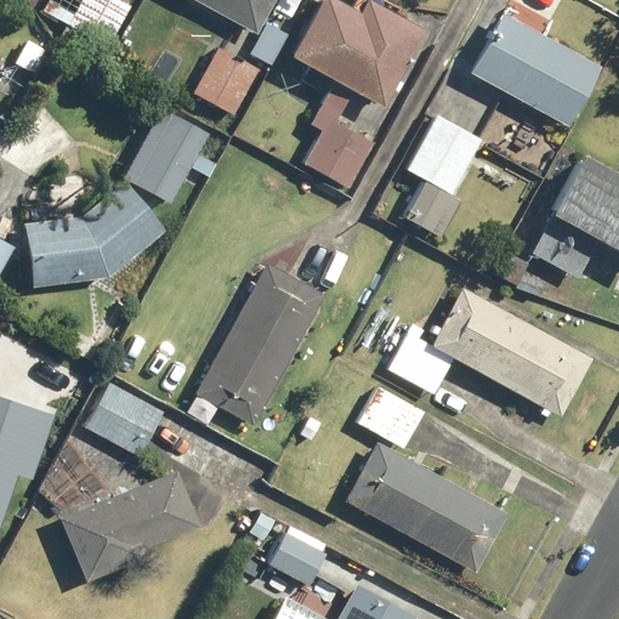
[(132,6),(120,0),(64,0),(56,18),(109,47),(132,6)]
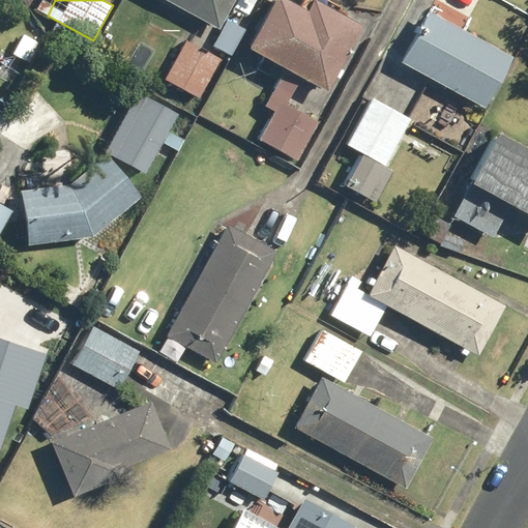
[(166,0),(218,29),(234,0),(166,0)]
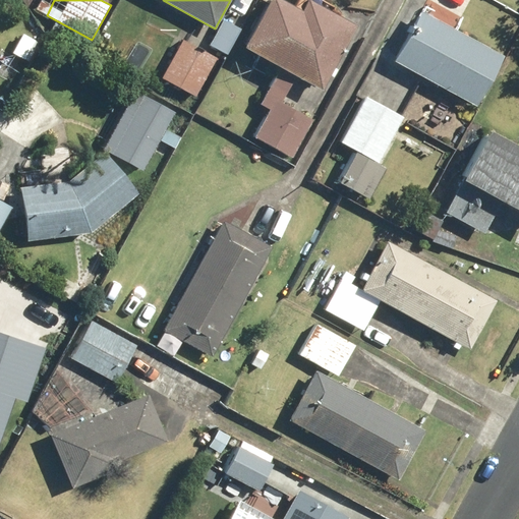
[(322,89),(356,25),(309,0),(305,0),(301,9),(283,0),(267,0),(242,46),(282,67),(261,104),(270,109),(255,136),(293,158),(313,120),(282,103),(296,75),(322,89)]
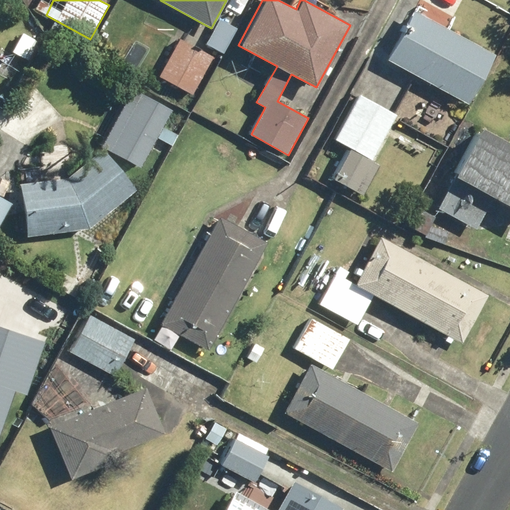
[(468,104),(495,55),(414,10),(387,59),(468,104)]
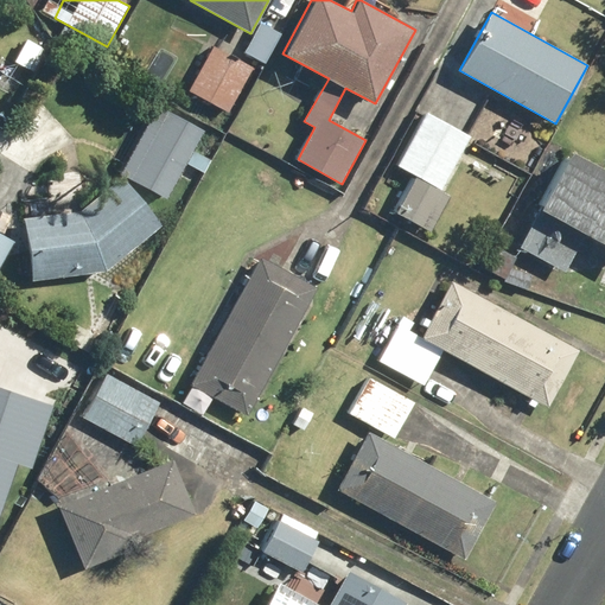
[(253,68),(214,46),(189,90),(229,113),(253,68)]
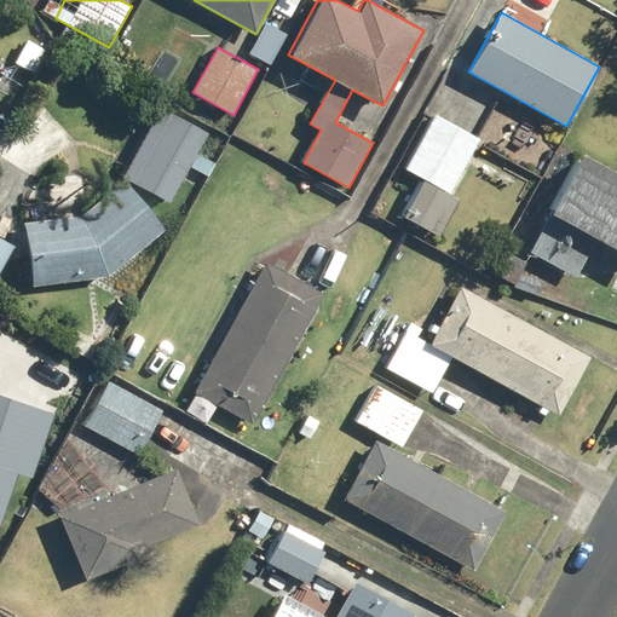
[(208,132),(161,107),(122,178),(169,202),(208,132)]
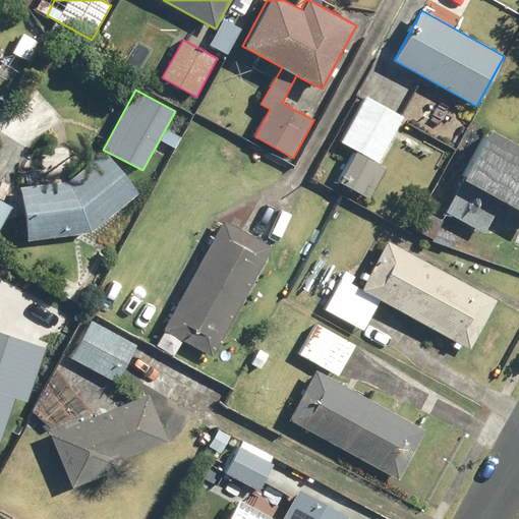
[(405,118),(366,97),(341,142),(356,151),(339,182),(369,198),(387,168),(380,164),(405,118)]
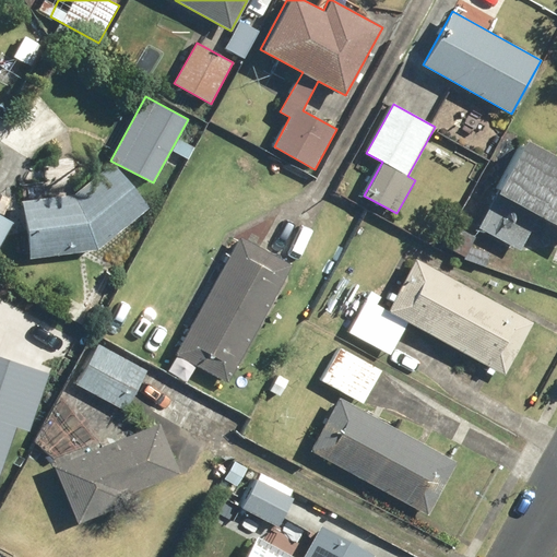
[(556,155),(523,138),(495,190),(498,192),(478,228),(520,250),(538,215),(556,224),(556,155)]
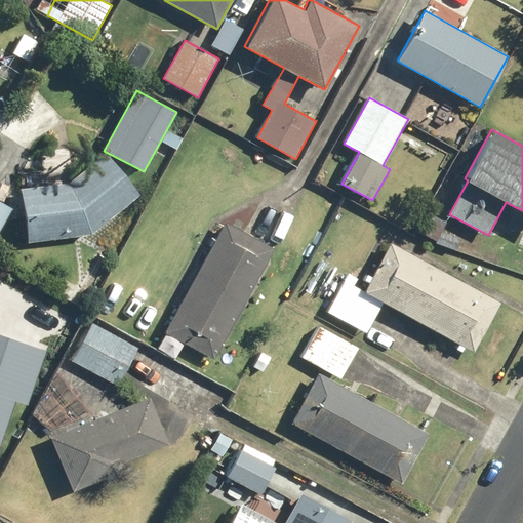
[(69,183),(21,189),(28,243),(91,234),(139,194),(105,152),(69,183)]
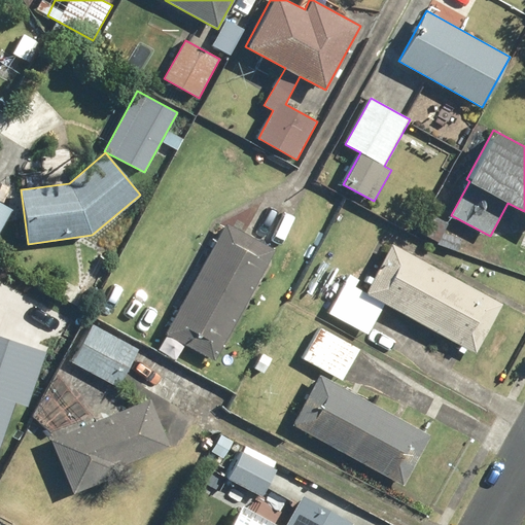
[(0,232),(12,208),(0,202),(0,232)]
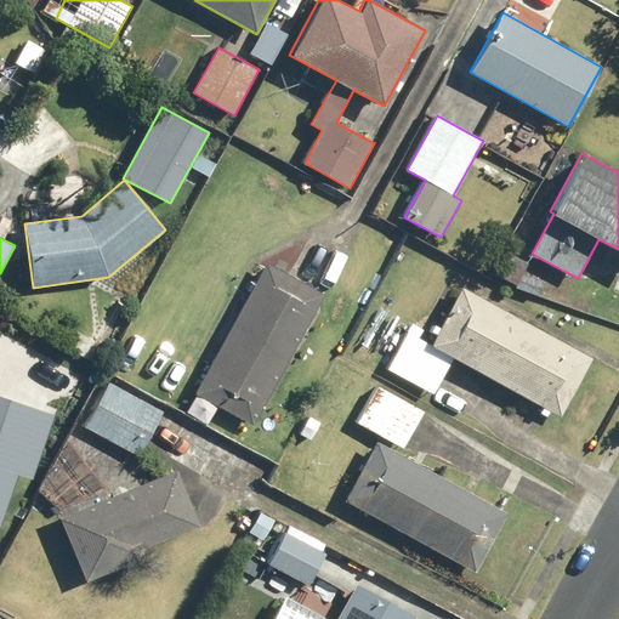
[(291,277),(267,263),(196,395),(254,426),(324,296),(329,299),(351,259),(313,238),(291,277)]
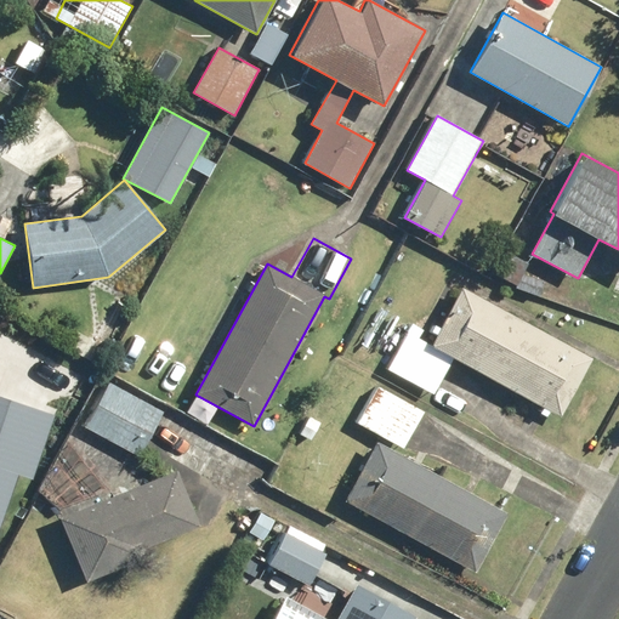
[(463,288),(431,345),(562,416),(594,359),(463,288)]
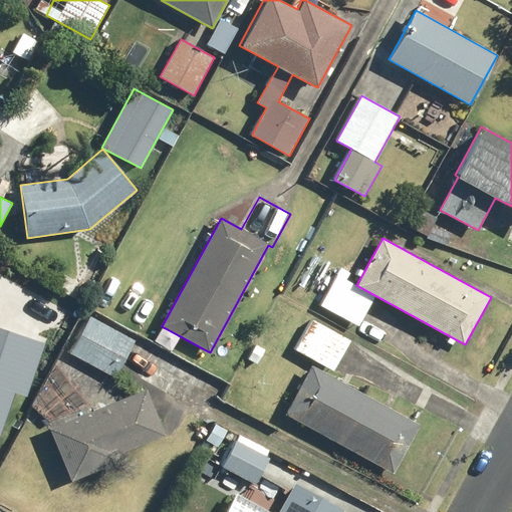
[(375,297),(338,276),(321,305),(359,326),(375,297)]
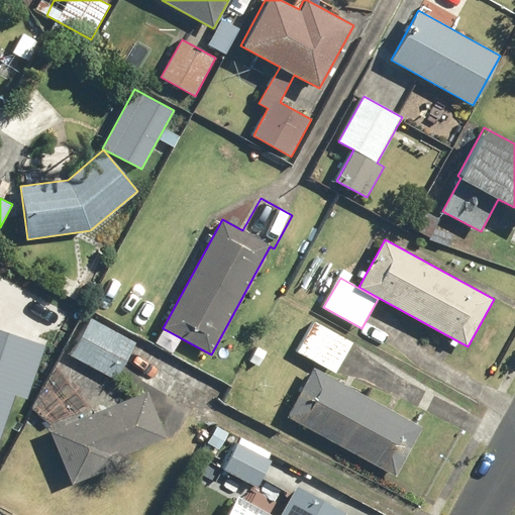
[(106,324),(92,316),(71,355),(104,374),(103,376),(112,381),(113,379),(116,380),(135,342),(105,326),(106,324)]
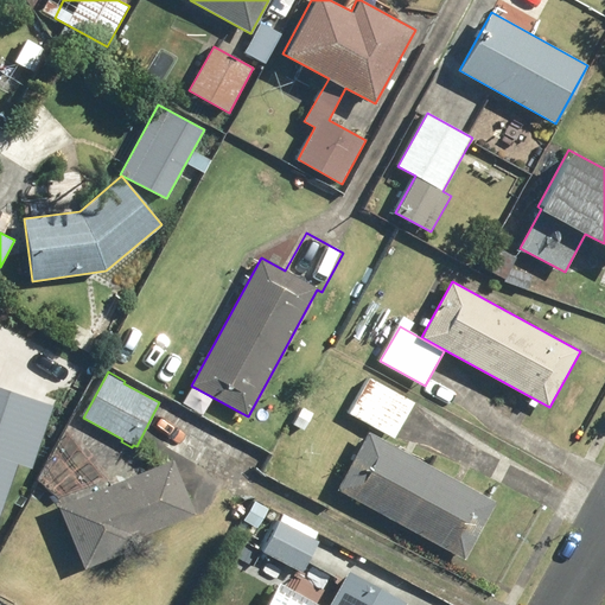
[(395,439),(415,403),(370,379),(350,414),(395,439)]
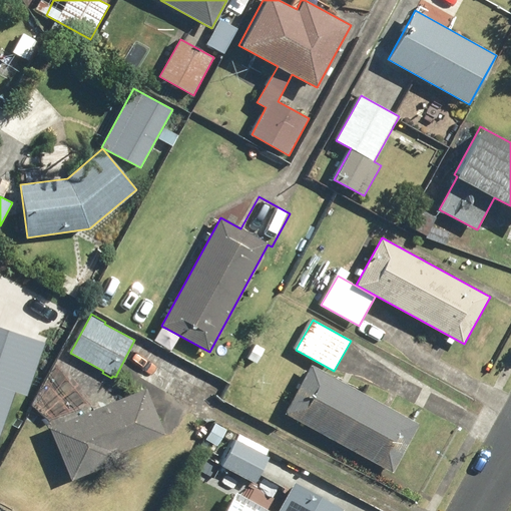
[(0,436),(15,391),(27,395),(46,341),(0,325),(0,436)]
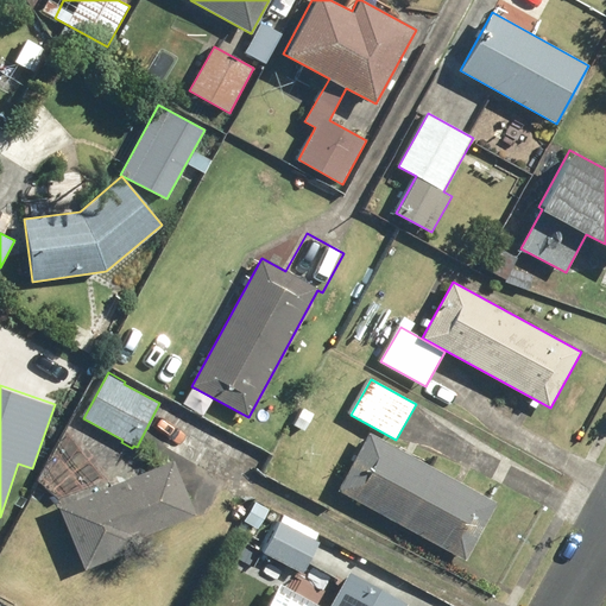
[(498,503),(370,433),(338,491),(466,561),(498,503)]
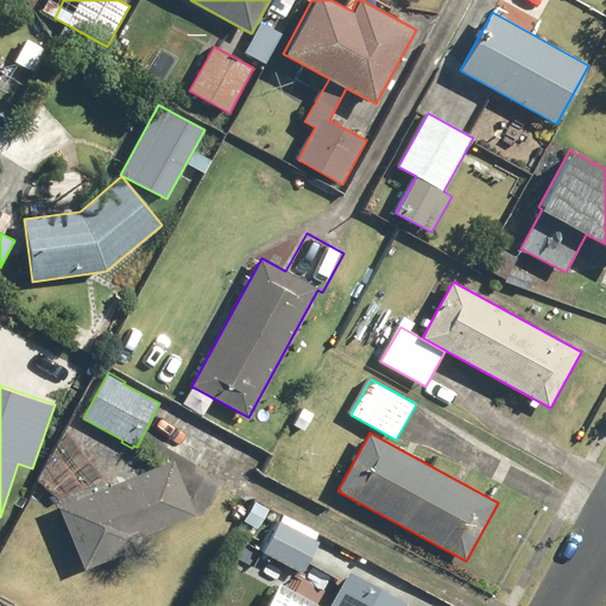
[(171,460),(58,506),(83,569),(141,545),(138,537),(194,513),(171,460)]
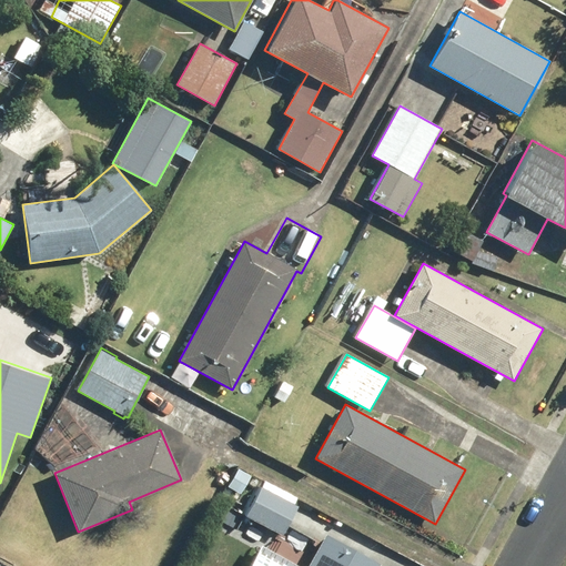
[(283,535),(297,506),(261,487),(245,516),(283,535)]
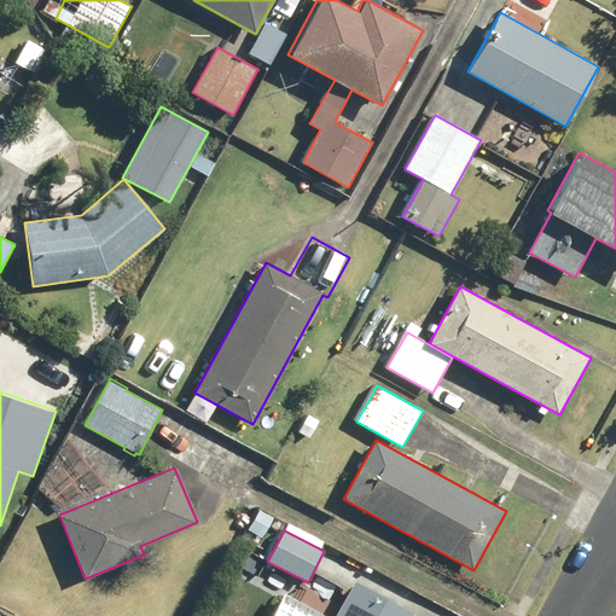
[(411,615),(413,612),(354,580),(333,615),(325,615),(284,593),(269,615),(411,615)]
